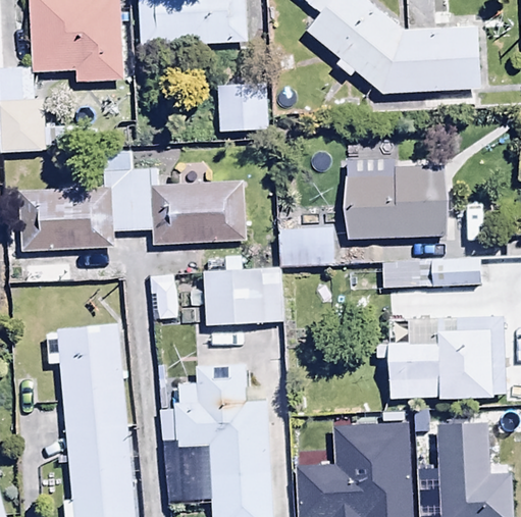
[(30,0),(33,66),(34,71),(74,70),(75,85),(126,83),(122,0),(30,0)]
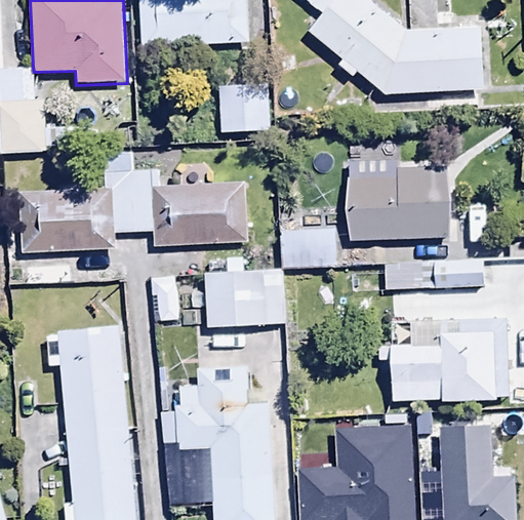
[(135,0),(138,27),(248,17),(246,0),(135,0)]
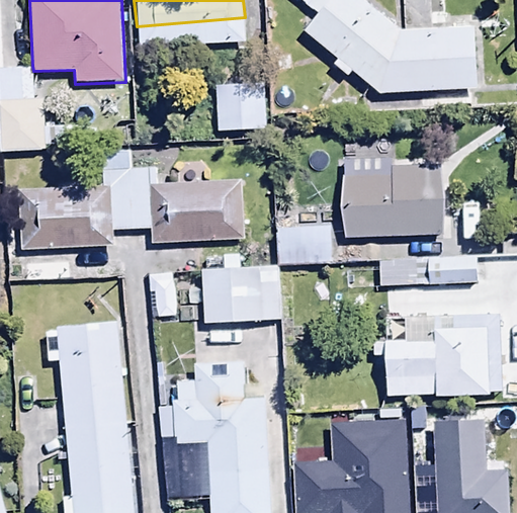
[(513,14),(447,15),(446,29),(397,30),(361,0),(300,0),(320,16),(307,30),(339,59),(335,64),(348,76),(353,70),(377,91),(420,90),(420,108),(471,107),(471,88),(477,88),(476,36),(513,35),(513,14)]
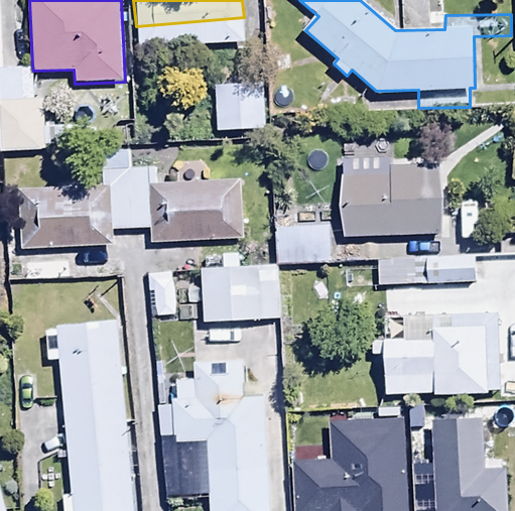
[(262,53),(211,55),(214,109),(264,106),(262,53)]
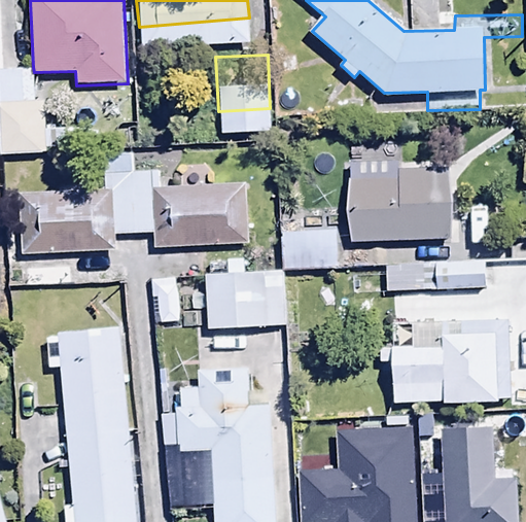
[(34,72),(33,67),(0,67),(0,153),(46,152),(46,148),(102,146),(101,127),(44,129),(43,99),(35,99),(34,72)]
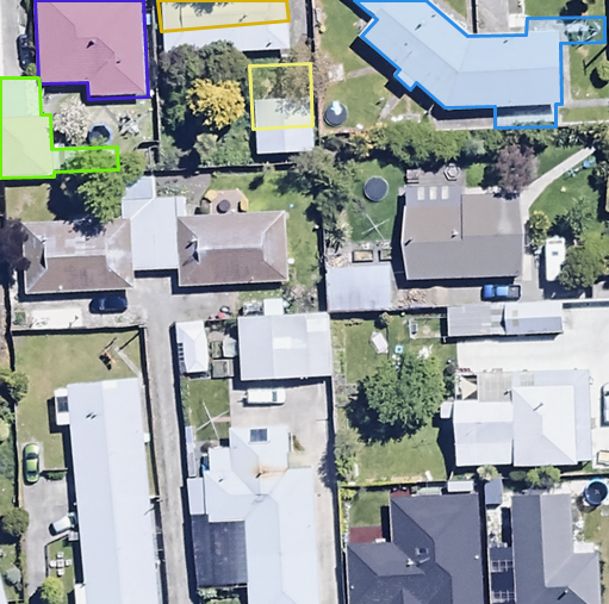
[(401,170),(403,251),(520,249),(519,168),(401,170)]
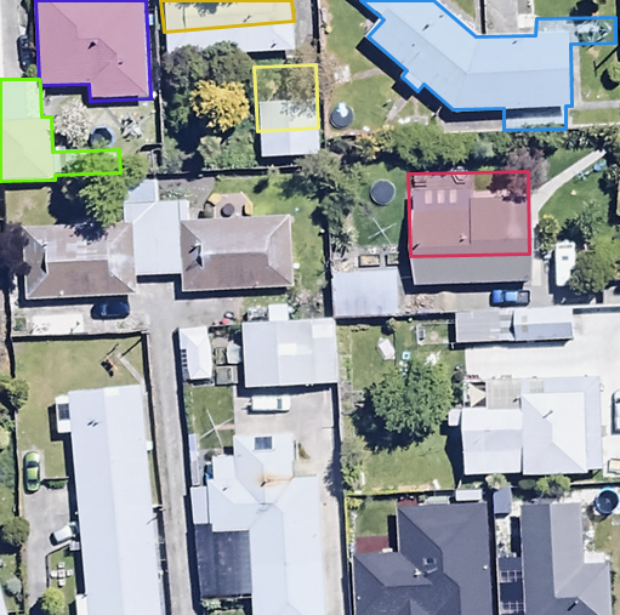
[(132,292),(131,275),(181,273),(182,291),(296,284),(293,212),(187,218),(186,197),(158,199),(157,176),(120,178),(123,222),(20,228),(23,299),(132,292)]
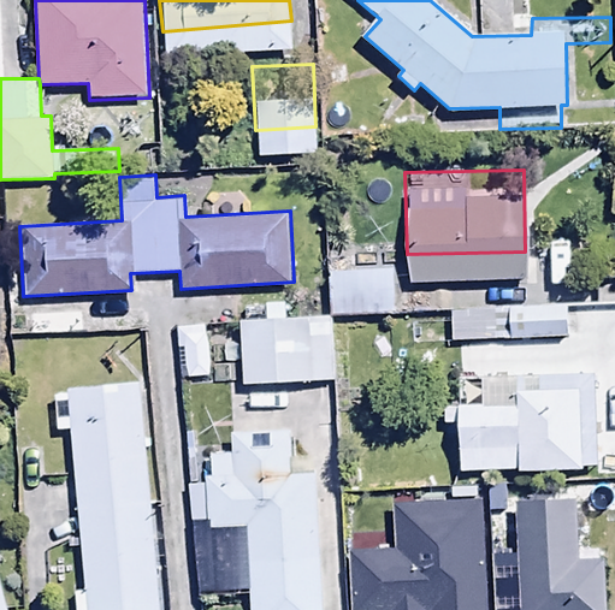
[(568,306),(492,307),(492,338),(568,337),(568,306)]
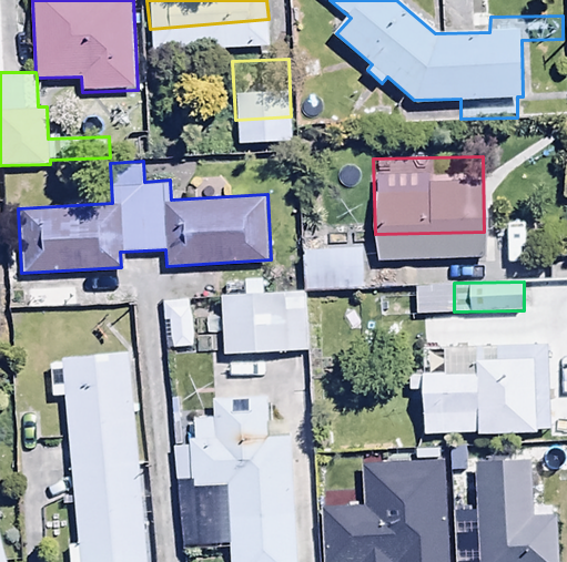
[(220,296),(223,356),(310,350),(305,292),(220,296)]
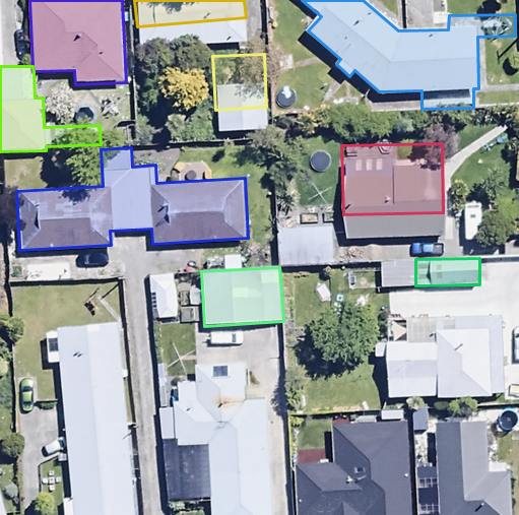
[(173,272),(147,274),(149,293),(154,293),(156,316),(176,314),(173,272)]
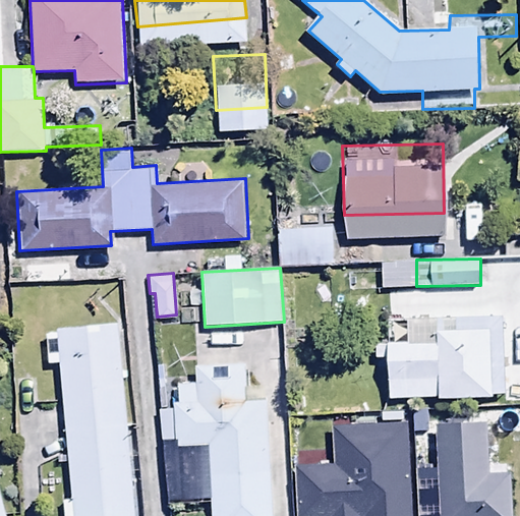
[(503,316),(407,317),(408,342),(377,342),(378,363),(389,363),(389,399),(493,397),(493,395),(505,394),(503,316)]
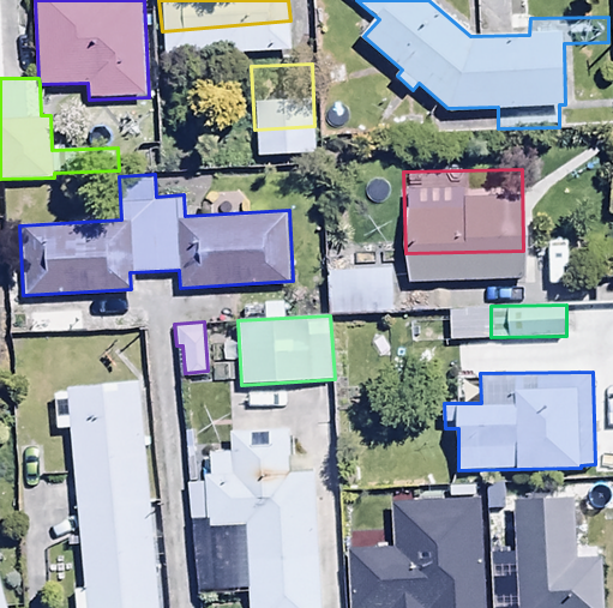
[(162,607),(139,379),(67,386),(68,395),(54,396),(58,429),(71,428),(86,589),(74,590),(76,607),(162,607)]
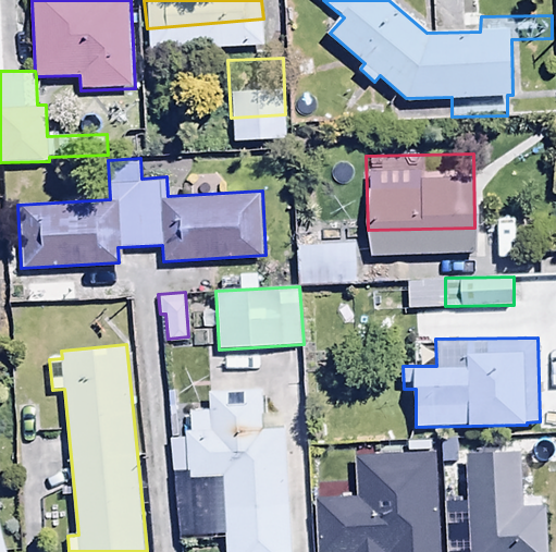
[(292,551),(286,422),(261,425),(260,391),(208,393),(209,408),(190,409),(192,429),(186,429),(186,437),(170,437),(174,536),(226,534),(226,551),(292,551)]
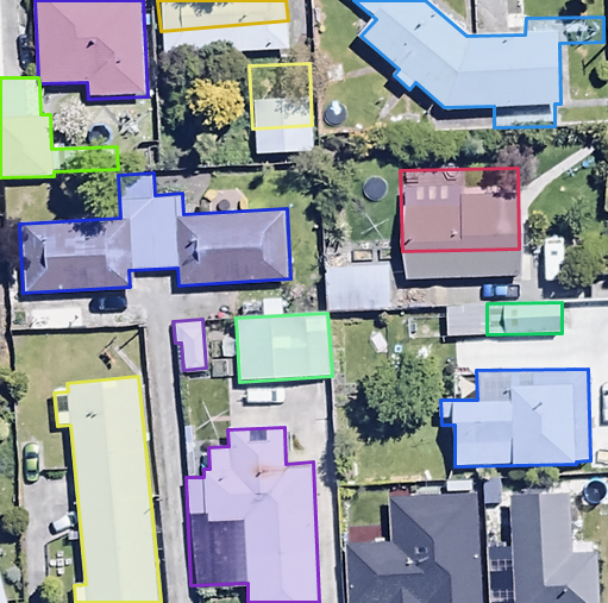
[(489,602),(483,491),(388,496),(390,538),(344,540),(346,602),(489,602)]
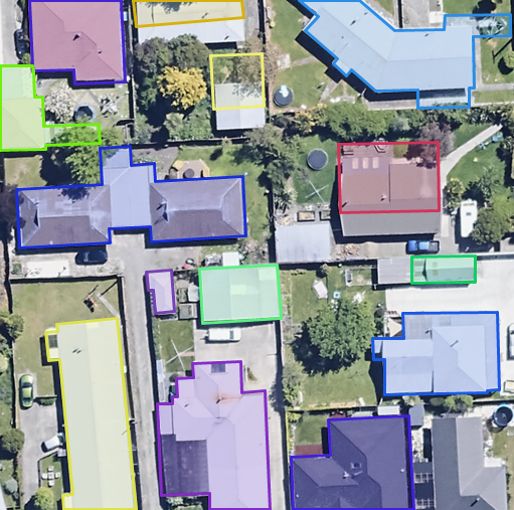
[(482,416),(432,418),(435,509),(506,509),(505,466),(484,467),(482,416)]
